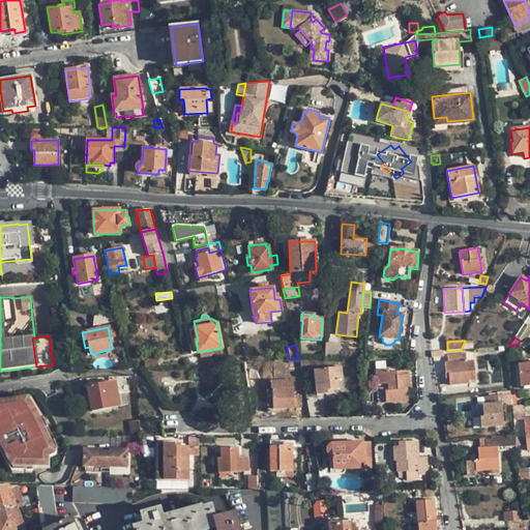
[(475,381),(474,366),(467,366),(467,360),(466,353),(447,355),(447,362),(444,362),(445,374),(448,374),(449,378),(449,386),(469,385),(468,381),(475,381)]
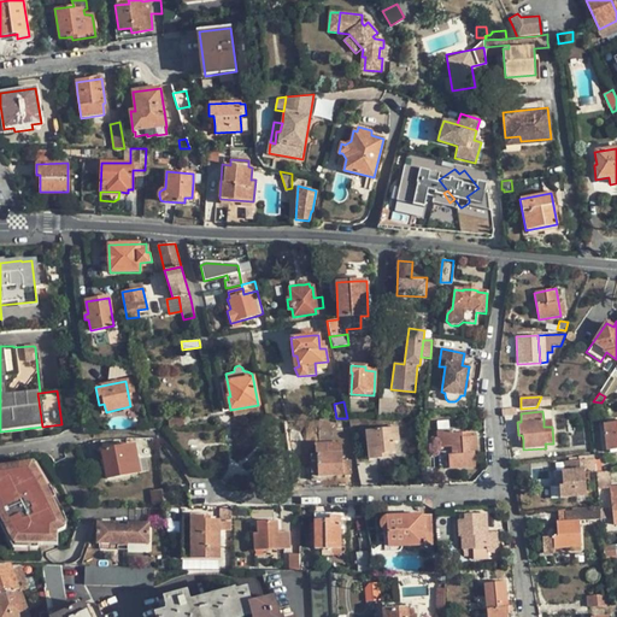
[(169,428),(184,427),(183,417),(168,418),(169,428)]
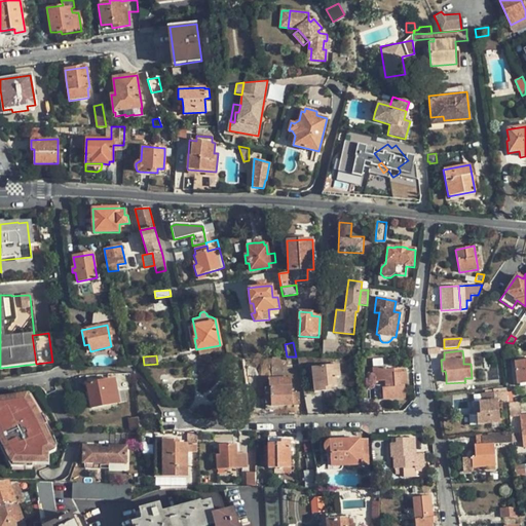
[(517,384),(525,382),(525,360),(514,362),(517,384)]
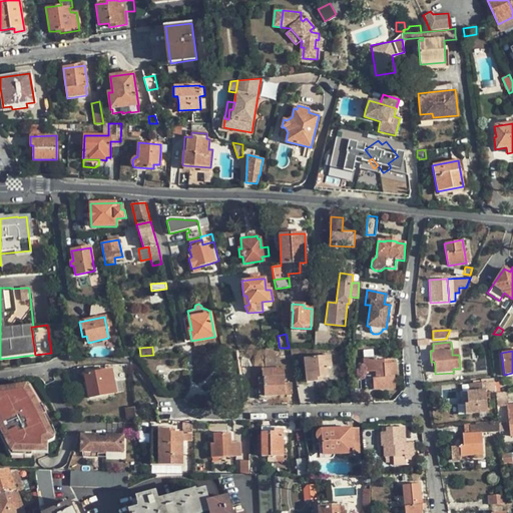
[(306,382),(317,381),(317,377),(323,377),(328,376),(327,367),(332,366),(331,355),(304,358),(306,382)]
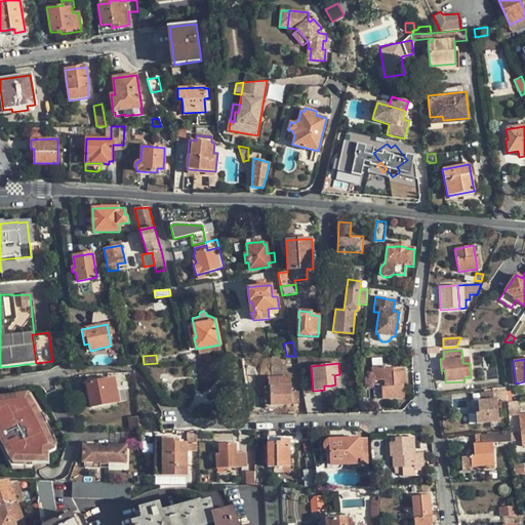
[(381,385),(372,385),(373,399),(404,398),(403,386),(406,386),(405,371),(404,372),(399,372),(399,368),(385,369),(385,366),(371,366),(372,380),(384,379),(385,387),(381,387),(381,385)]
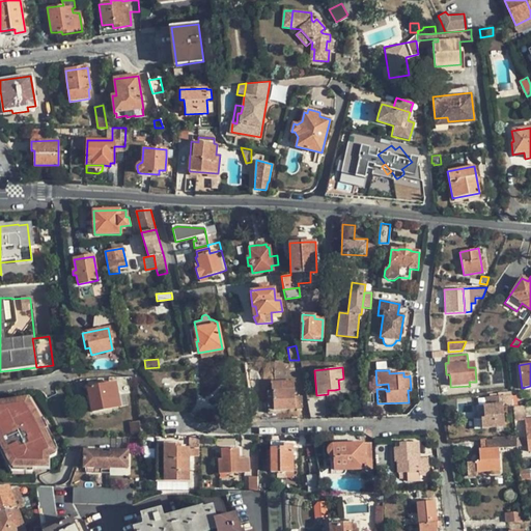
[(128,382),(129,387),(135,387),(134,376),(114,376),(115,383),(128,382)]
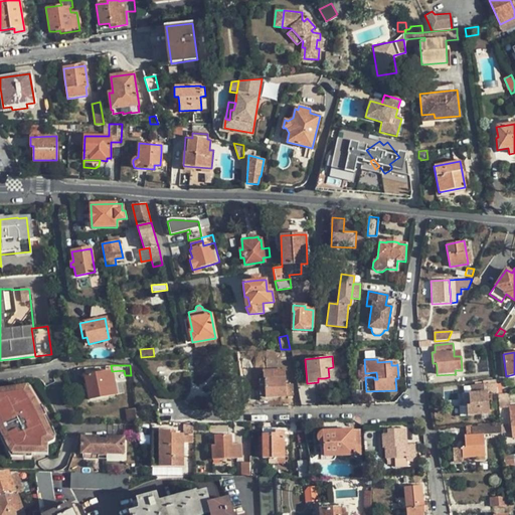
[(285,368),(258,370),(260,400),(266,400),(266,397),(286,396),(286,394),(294,394),(293,384),(286,384),(285,368)]
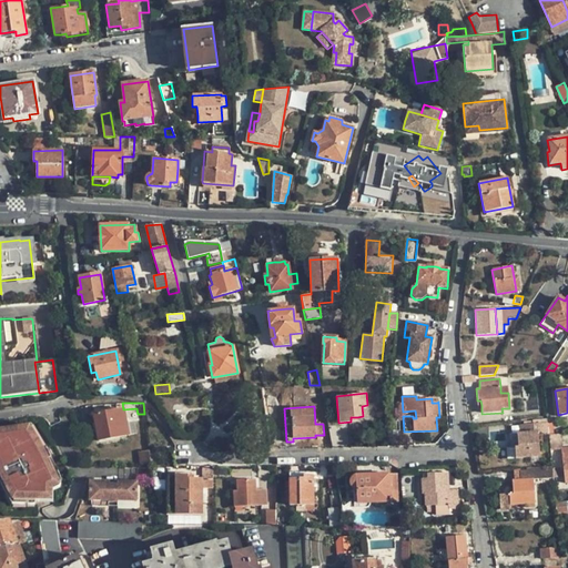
[(123,409),(94,415),(99,440),(135,433),(133,422),(127,423),(123,409)]
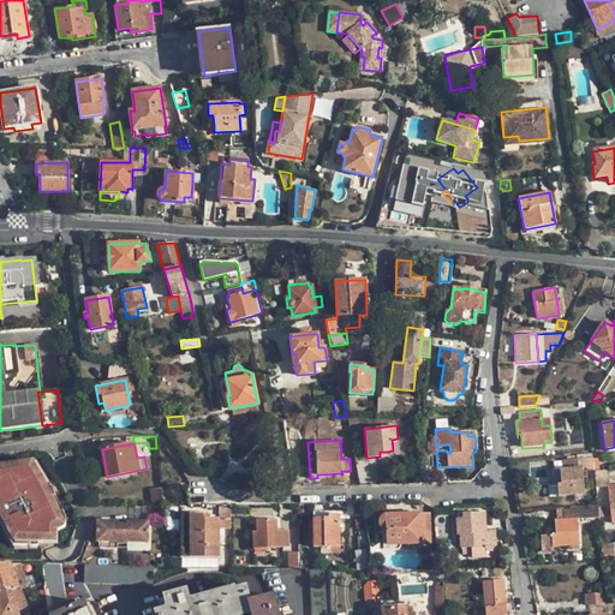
[(593,470),(592,458),(580,459),(561,460),(562,469),(559,470),(560,484),(556,484),(557,496),(584,494),(581,471),(593,470)]
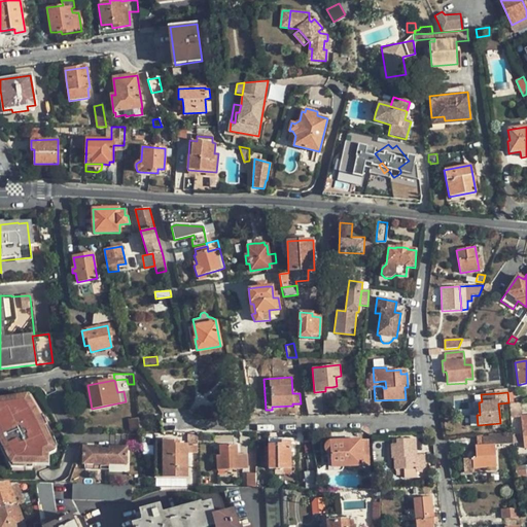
[(48,454),(53,452),(37,417),(35,418),(27,397),(19,398),(19,395),(0,397),(0,433),(13,464),(47,465),(48,454)]
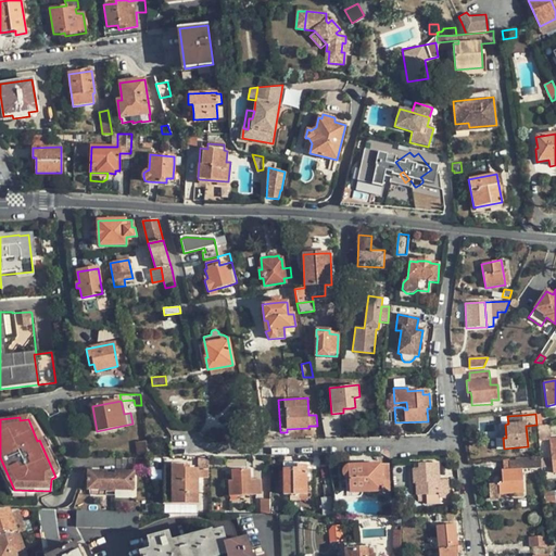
[(551,439),(548,422),(536,425),(538,440),(548,439),(551,439)]
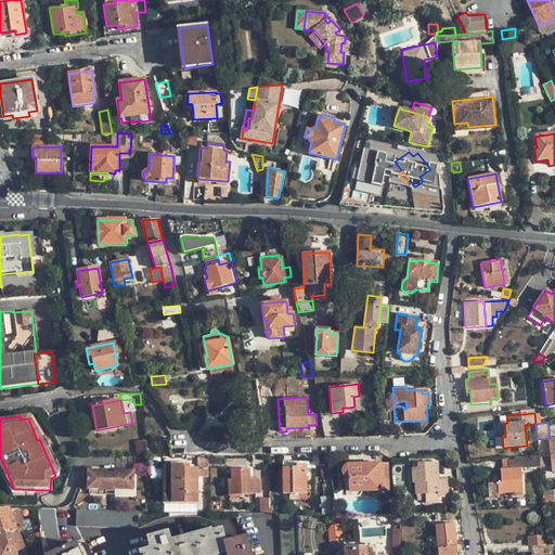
[(137,441),(139,464),(142,463),(147,462),(145,441),(145,440),(137,441)]
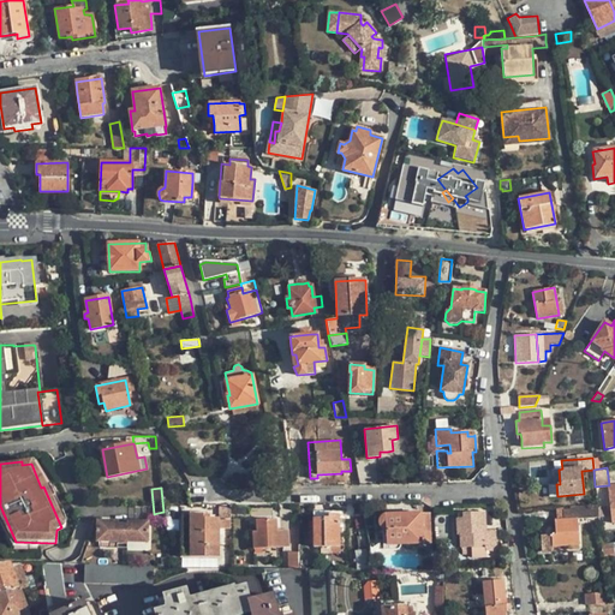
[(231,518),(231,506),(218,506),(218,518),(231,518)]
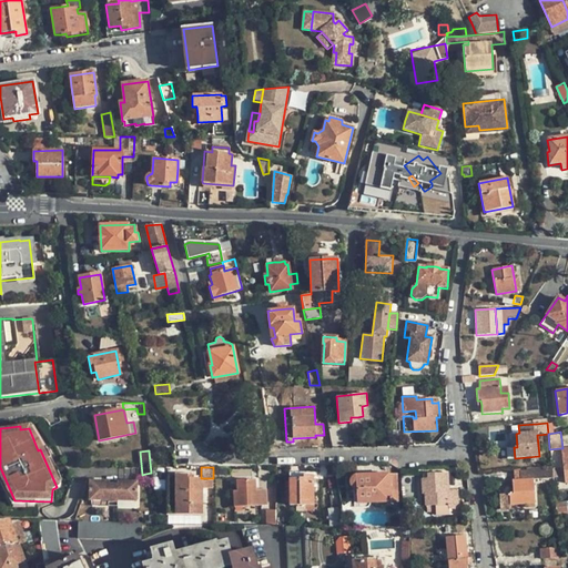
[(551,467),(534,468),(534,472),(519,472),(520,480),(511,480),(513,488),(513,494),(508,494),(500,495),(501,510),(509,509),(509,505),(534,504),(533,479),(553,478),(551,467)]
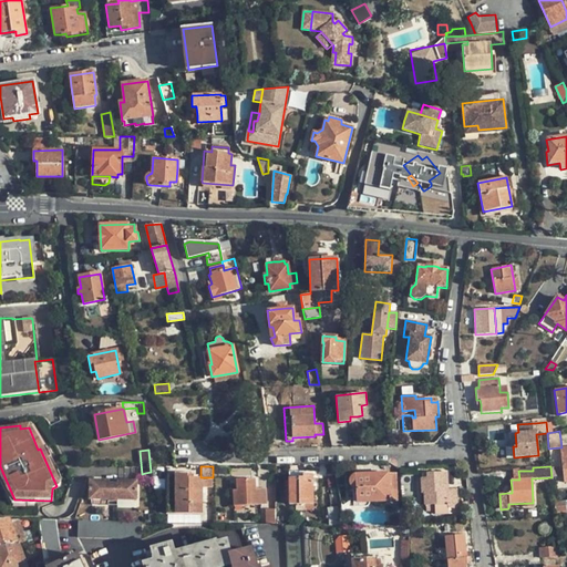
[(426,477),(422,477),(420,478),(421,492),(423,492),(424,505),(434,505),(449,504),(449,508),(457,508),(456,485),(447,485),(446,472),(425,473),(426,477)]
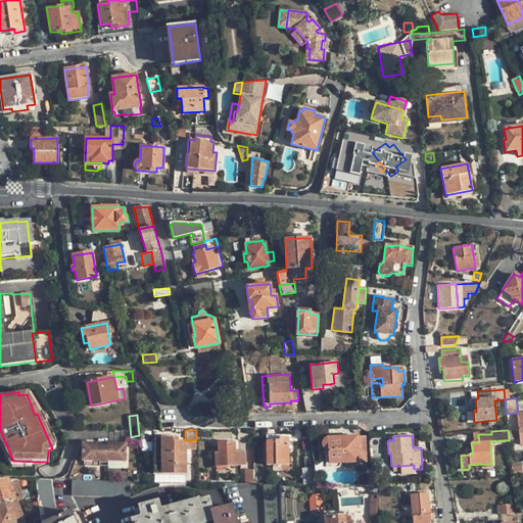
[(279,440),(266,440),(267,465),(272,465),(280,465),(280,471),(289,471),(288,436),(279,437),(279,440)]
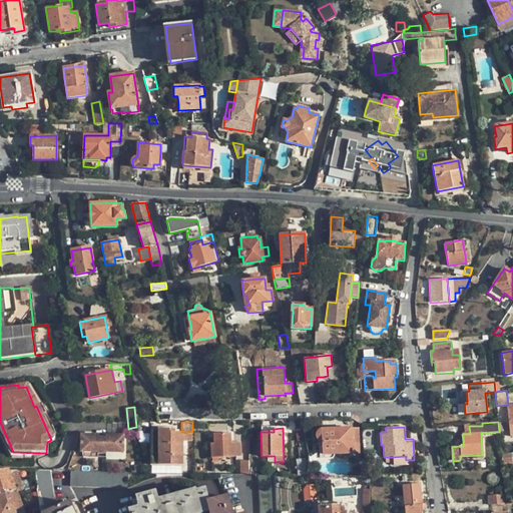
[(360,453),(358,428),(321,429),(318,430),(317,432),(316,435),(316,438),(317,440),(319,442),(323,442),(323,454),(360,453)]
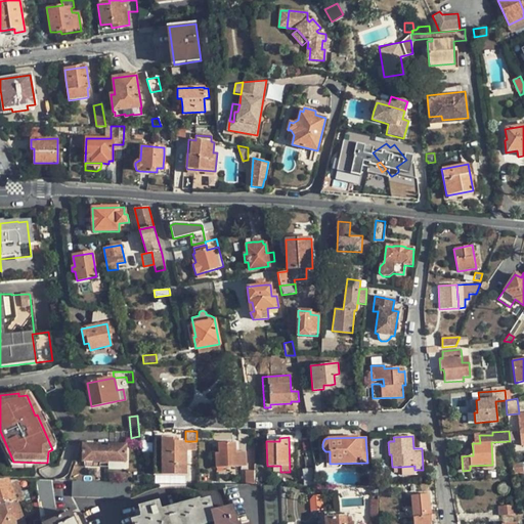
[(172,441),(172,438),(156,438),(155,474),(185,474),(185,448),(185,441),(178,441),(172,441)]
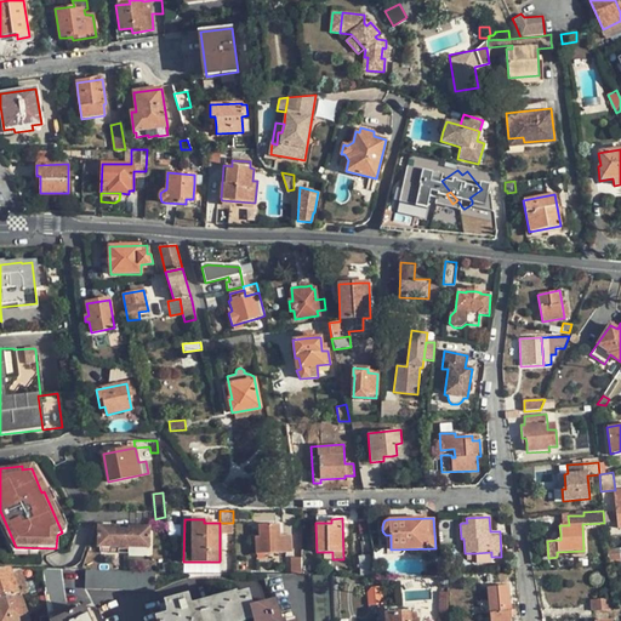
[(280,535),(279,524),(269,525),(268,524),(258,524),(258,536),(255,536),(256,553),(291,552),(290,535),(280,535)]
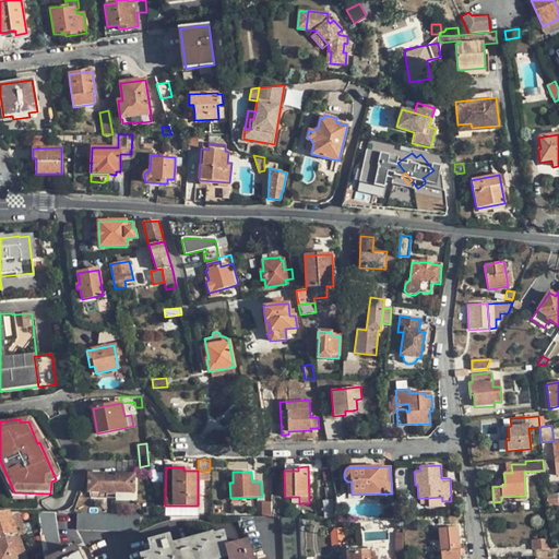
[(106,474),(87,474),(86,492),(105,492),(106,492),(106,477),(106,474)]
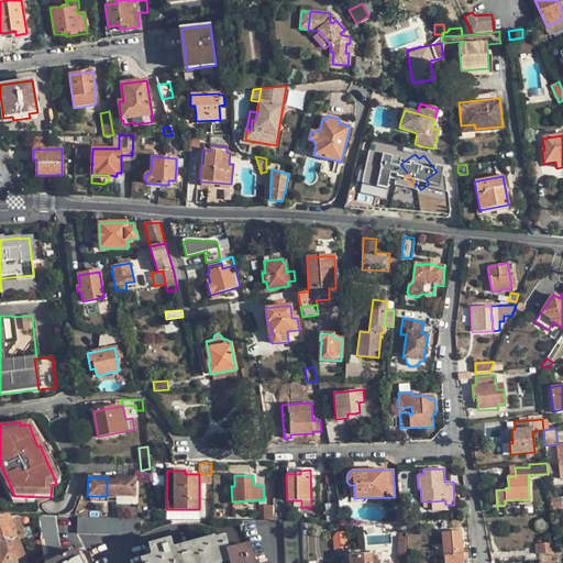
[(134,478),(114,477),(114,481),(114,496),(116,496),(133,497),(134,478)]
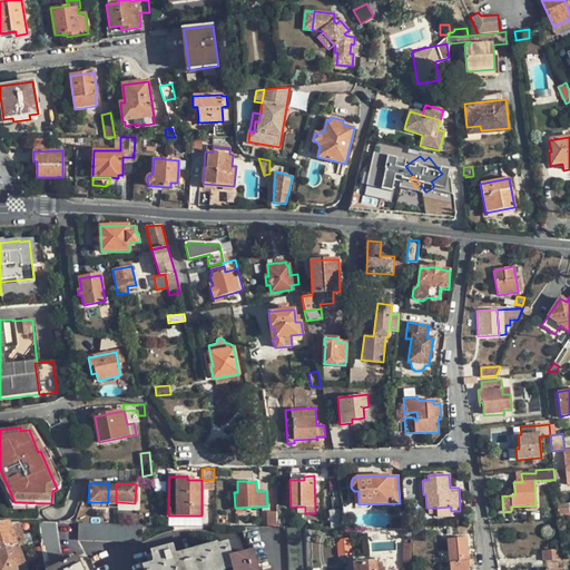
[(116,487),(108,487),(108,502),(107,502),(107,504),(116,504),(117,502),(116,502),(116,487)]
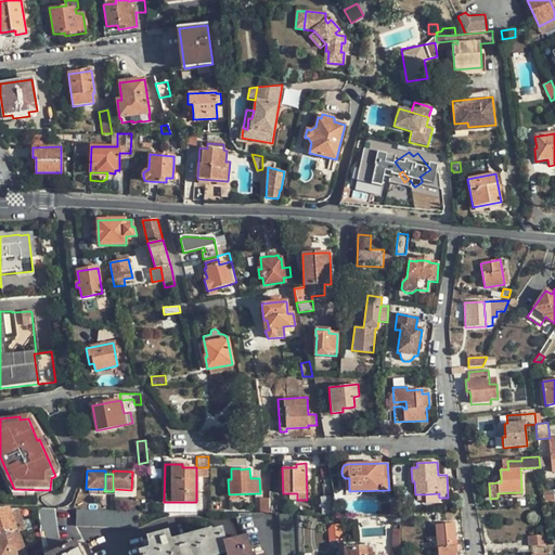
[(543,493),(543,500),(554,499),(553,491),(543,493)]
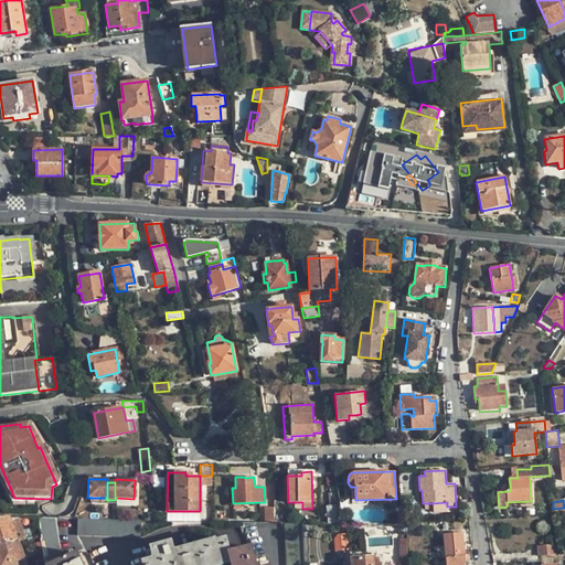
[(265,507),(265,522),(274,522),(274,507),(265,507)]
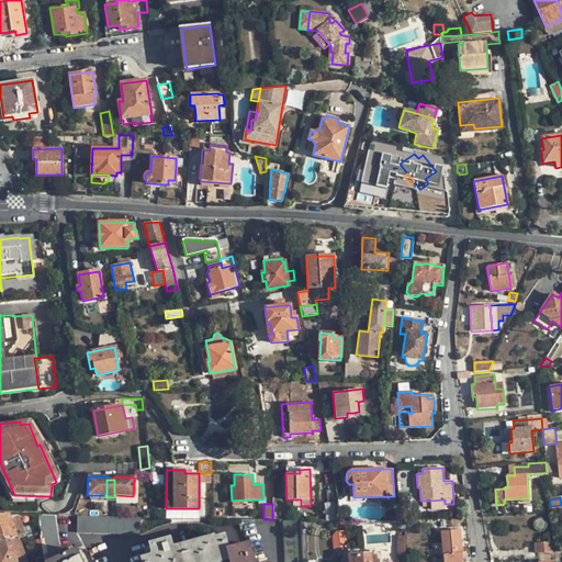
[(23,526),(19,514),(17,514),(0,516),(0,561),(25,561),(14,528),(23,526)]
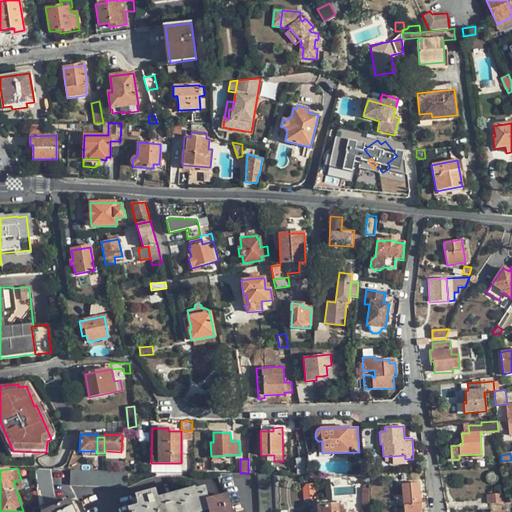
[(72,511),(68,502),(57,507),(54,500),(51,469),(35,468),(41,511),(72,511)]
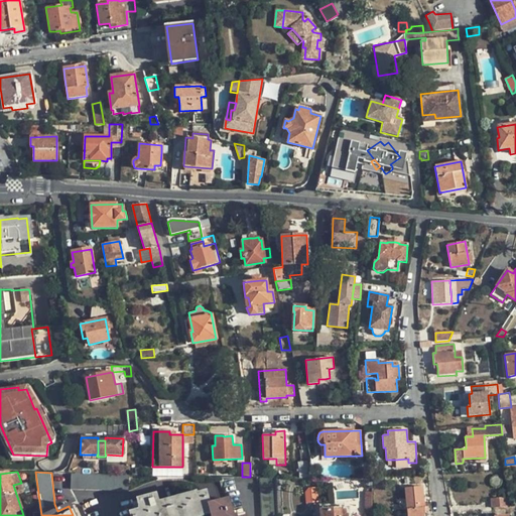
[(128,490),(129,475),(71,473),(71,488),(128,490)]
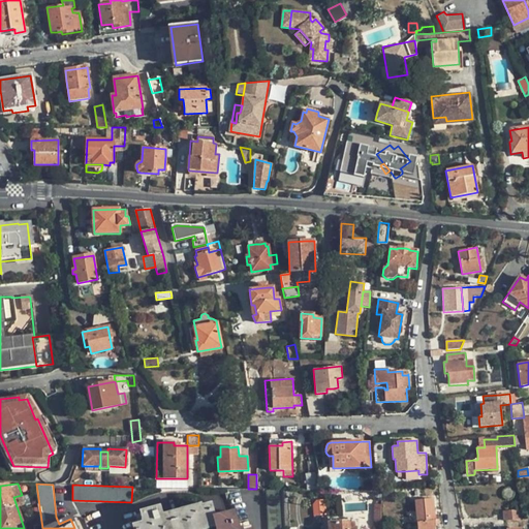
[(284,528),(283,489),(266,489),(267,528),(284,528)]
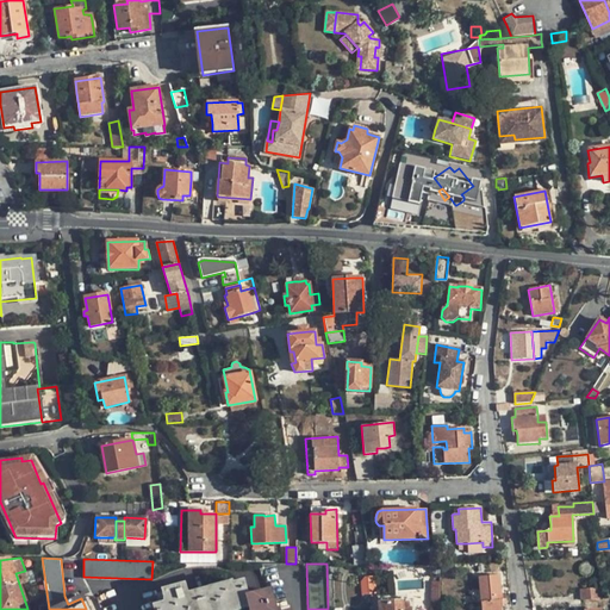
[(502,609),(502,605),(502,598),(499,576),(479,577),(481,609),(502,609)]
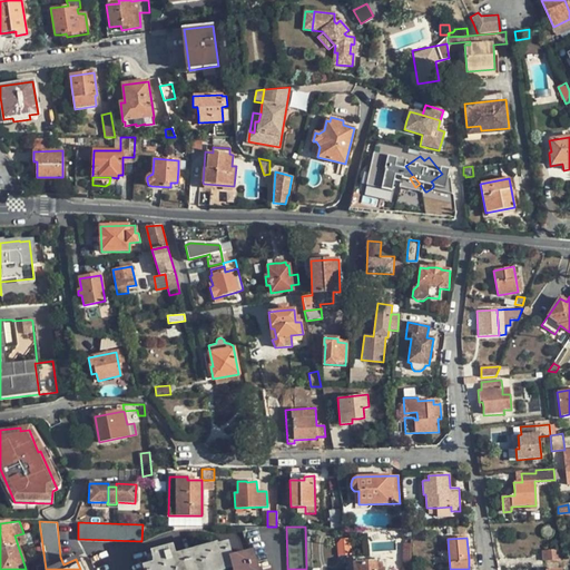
[(347,540),(341,540),(338,543),(338,554),(349,554),(347,540)]
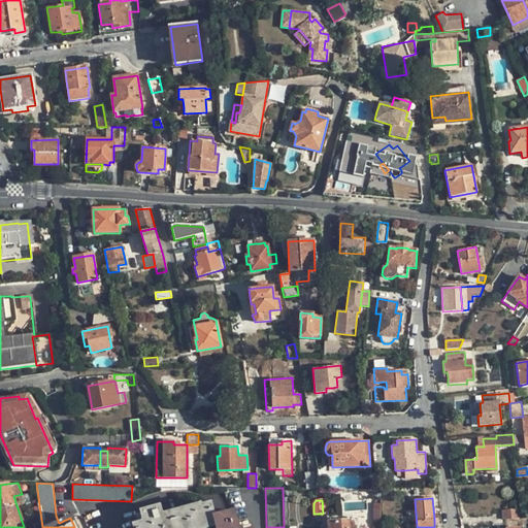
[(133,526),(133,527),(204,527),(216,525),(216,527),(237,527),(233,512),(213,517),(210,504),(162,517),(159,507),(141,512),(144,522),(133,526)]
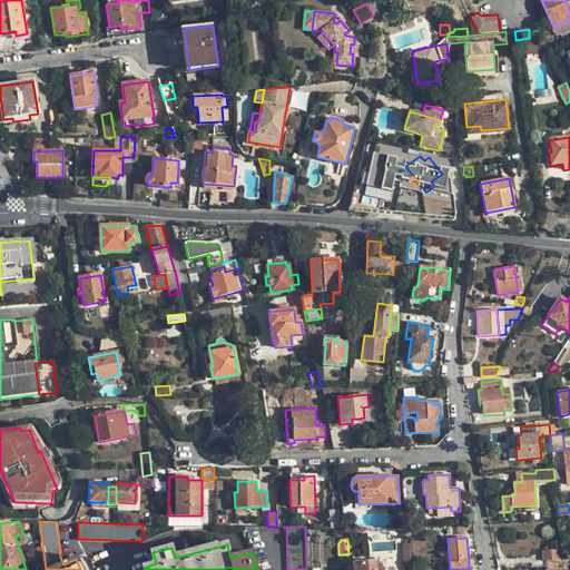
[(559,550),(542,550),(542,561),(560,560),(559,550)]
